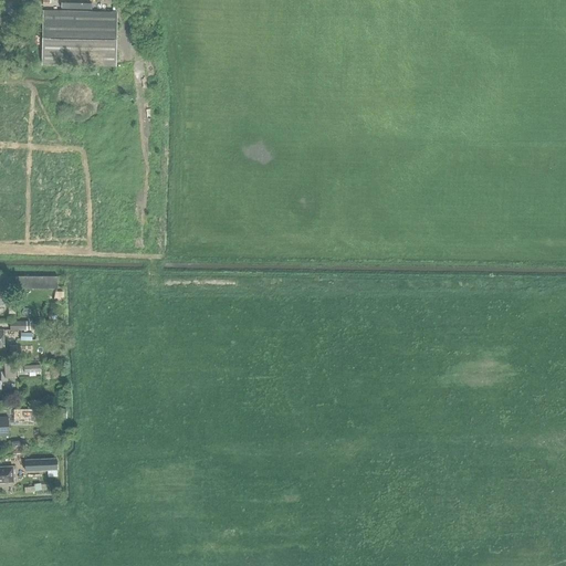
[(116,13),(43,11),(42,65),(115,67),(116,13)]
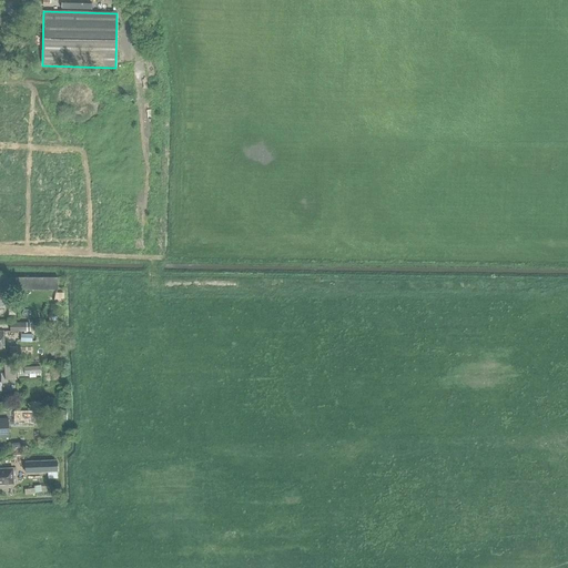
[(47,279),(24,280),(26,290),(47,288),(47,279)]
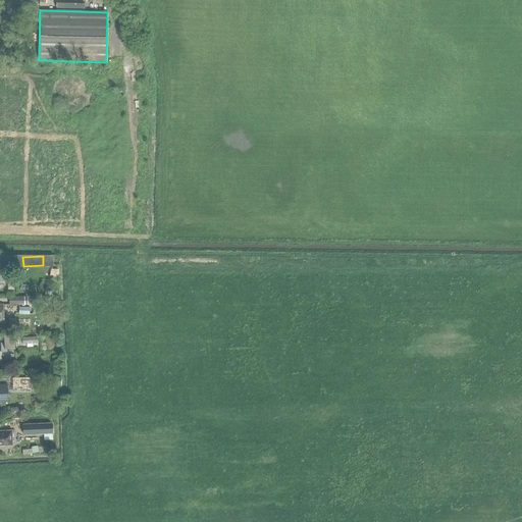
[(27,297),(9,298),(9,306),(27,306),(27,297)]
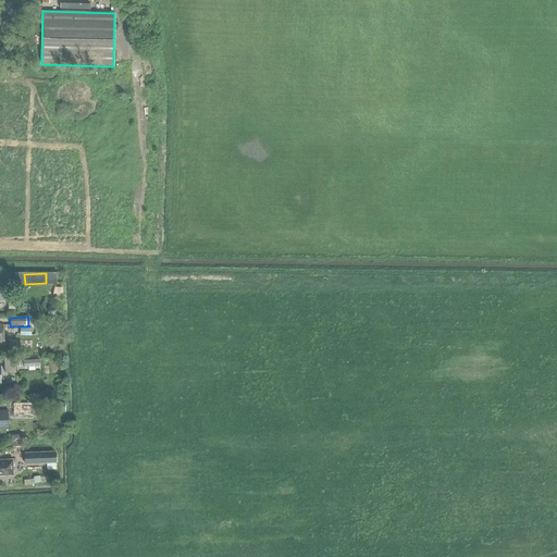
[(21,327),(20,336),(31,337),(32,327),(21,327)]
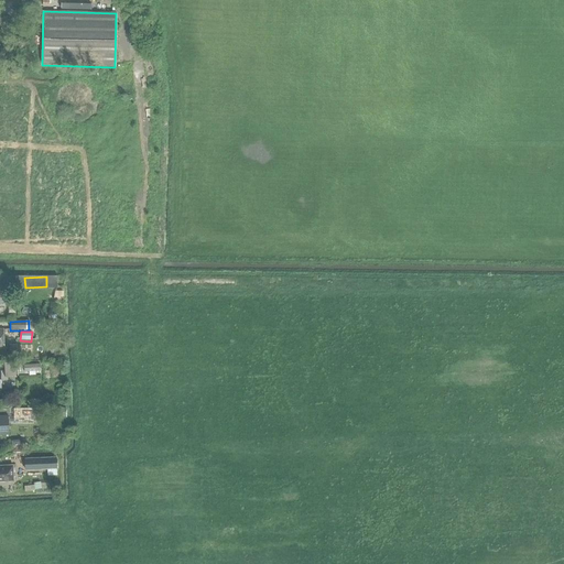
[(14,364),(3,364),(4,378),(15,378),(14,364)]
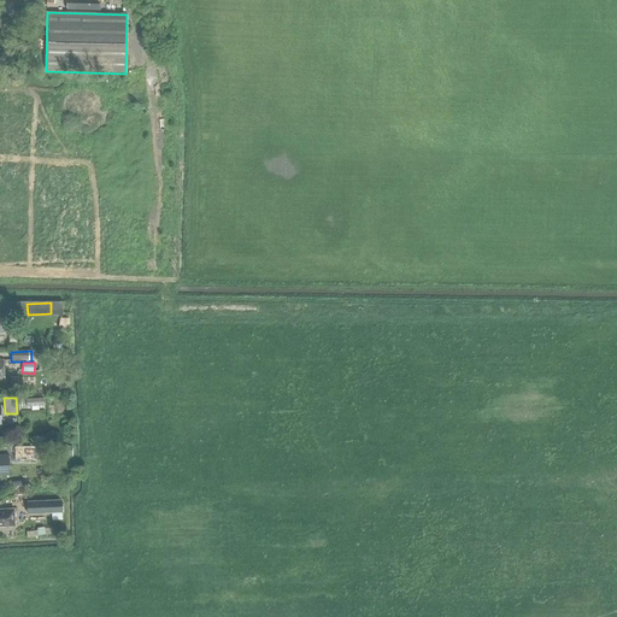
[(43,399),(25,400),(27,407),(31,407),(31,411),(39,411),(37,407),(43,406),(43,399)]
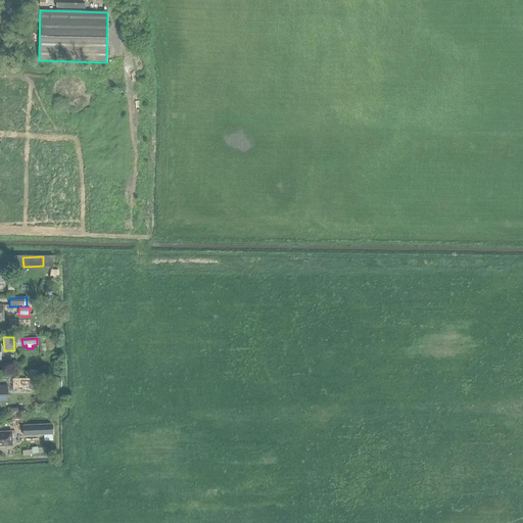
[(46,379),(46,388),(61,388),(61,379),(46,379)]
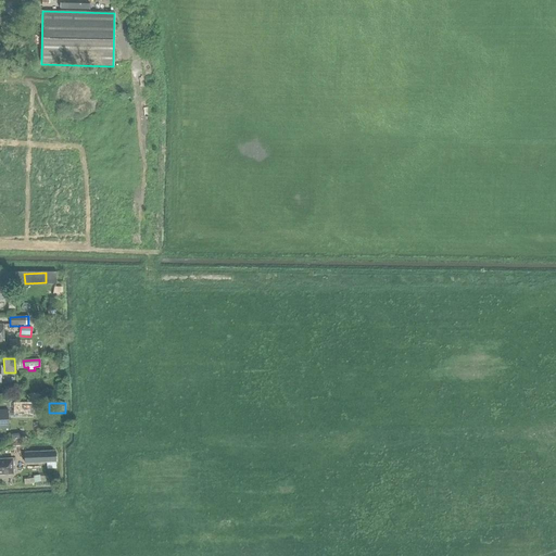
[(27,404),(11,404),(11,413),(28,413),(27,404)]
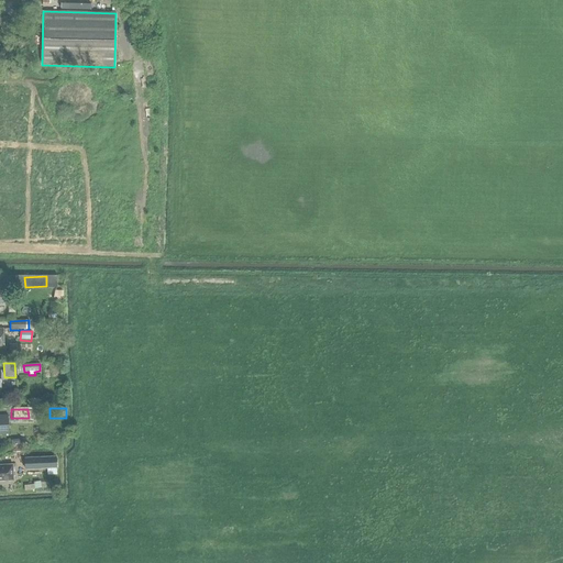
[(25,470),(57,467),(56,455),(24,456),(25,470)]
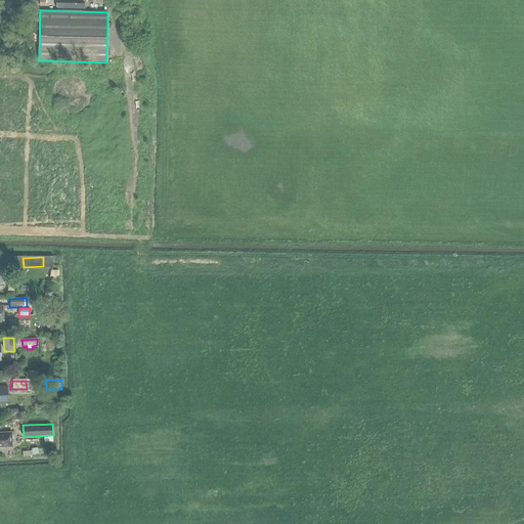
[(0,447),(12,447),(11,432),(0,432),(0,447)]
